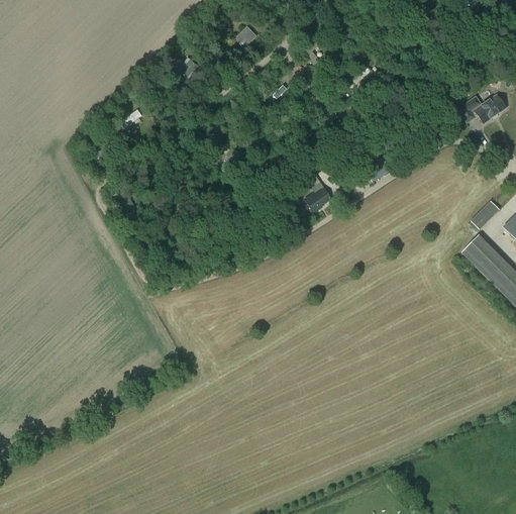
[(246,24),(235,35),(243,44),(254,33),(246,24)]
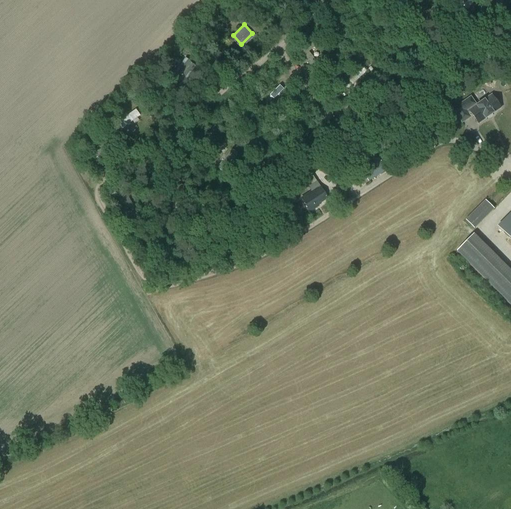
[(313,36),(300,47),(311,63),(316,60),(309,50),(318,43),(313,36)]
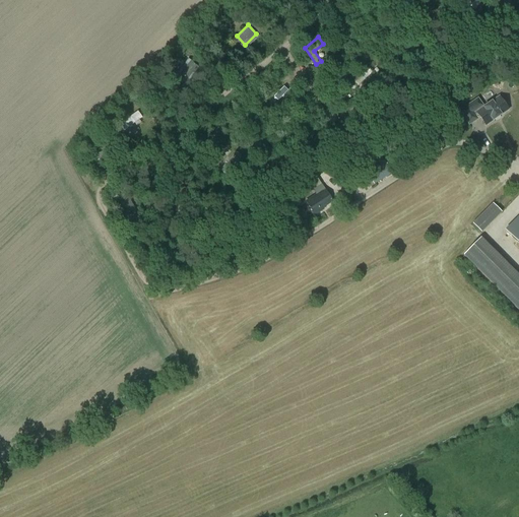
[(412,64),(417,74),(435,65),(430,55),(412,64)]
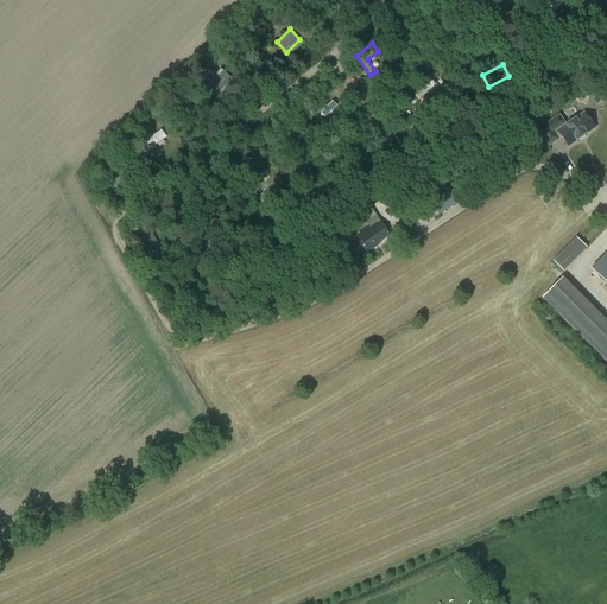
[(221,67),(202,88),(214,99),(233,77),(221,67)]
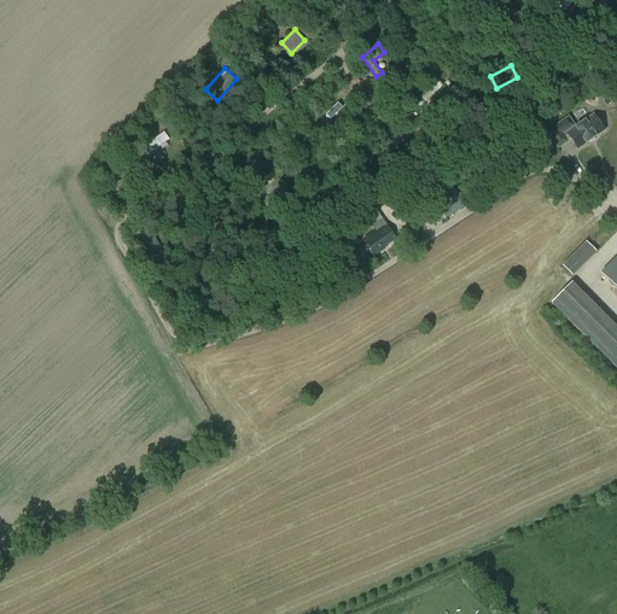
[(417,92),(425,100),(442,82),(432,74),(417,92)]
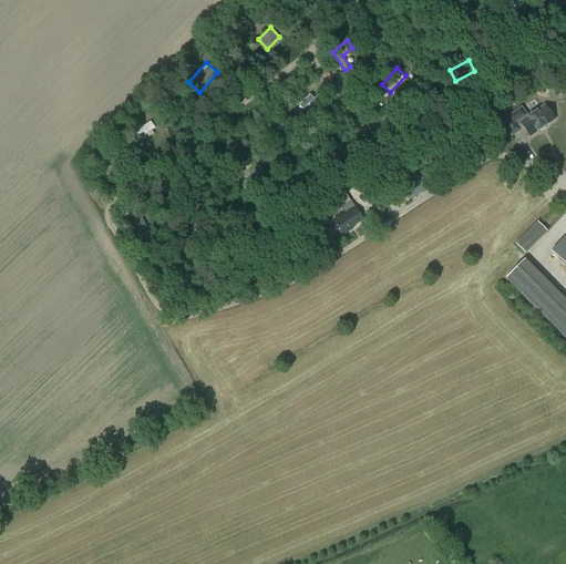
[(298,115),(314,98),(307,91),(290,108),(298,115)]
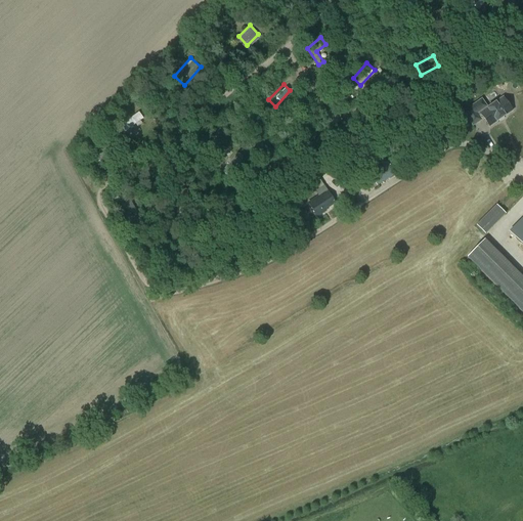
[(471,121),(482,113),(489,124),(513,109),(504,95),(488,105),(482,97),(464,110),(471,121)]
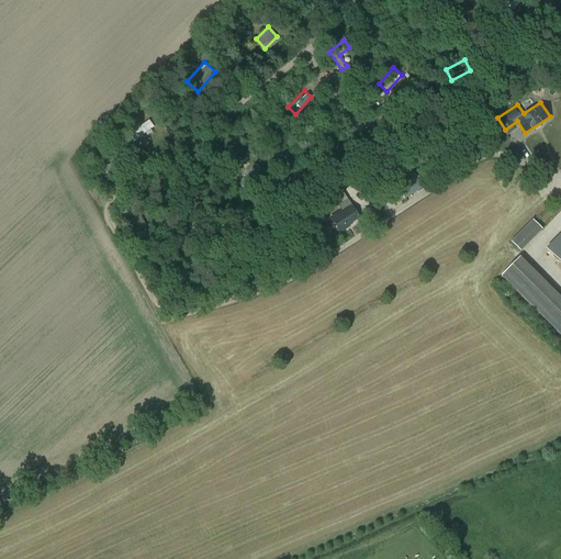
[(132,131),(141,144),(148,138),(144,132),(154,125),(148,119),(132,131)]
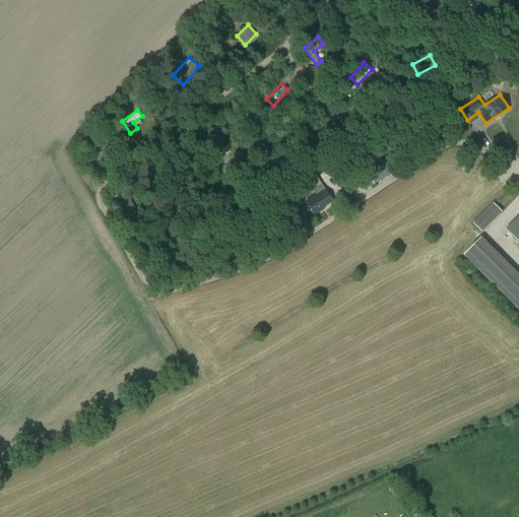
[(95,153),(103,158),(115,141),(108,136),(95,153)]
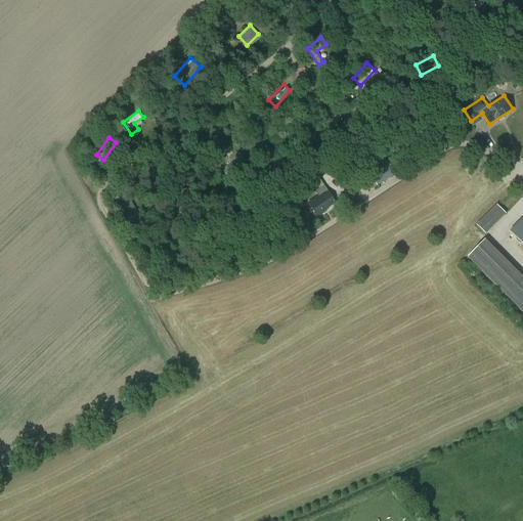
[(224,167),(231,172),(246,155),(240,149),(224,167)]
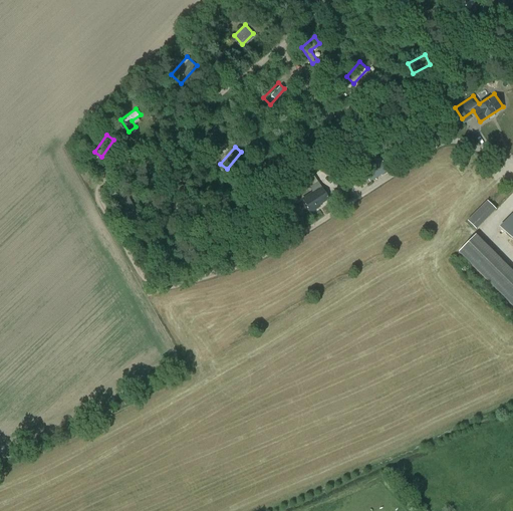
[(365,170),(377,164),(374,159),(362,166),(365,170)]
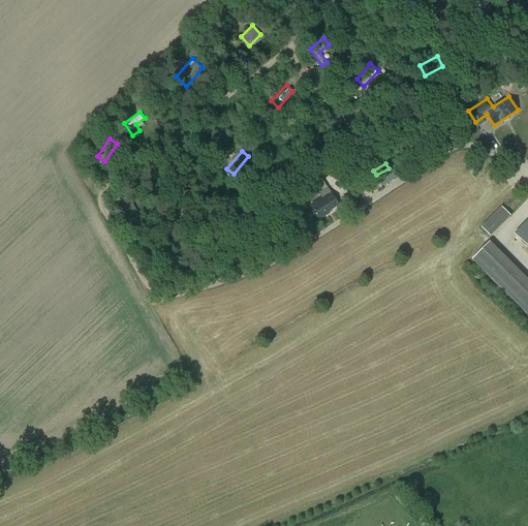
[(376,175),(381,184),(400,174),(394,164),(389,168),(376,175)]
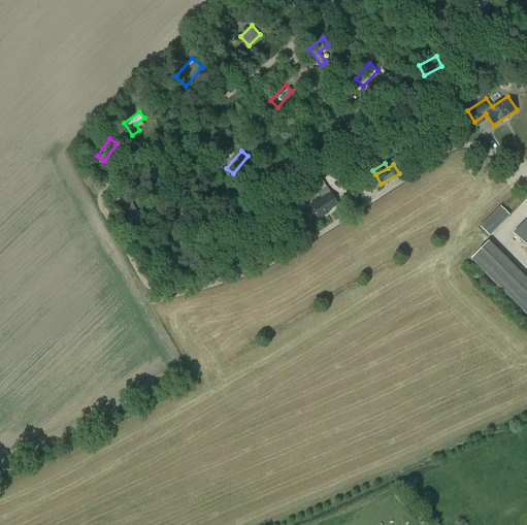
[(311,202),(321,217),(330,210),(328,208),(338,202),(328,185),(320,190),(323,195),(311,202)]
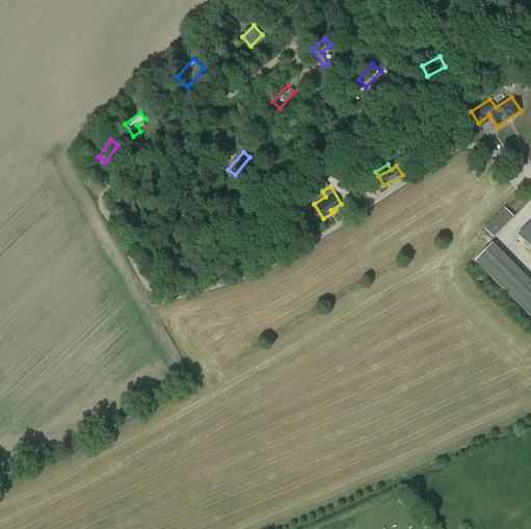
[(133,201),(126,206),(136,222),(143,218),(133,201)]
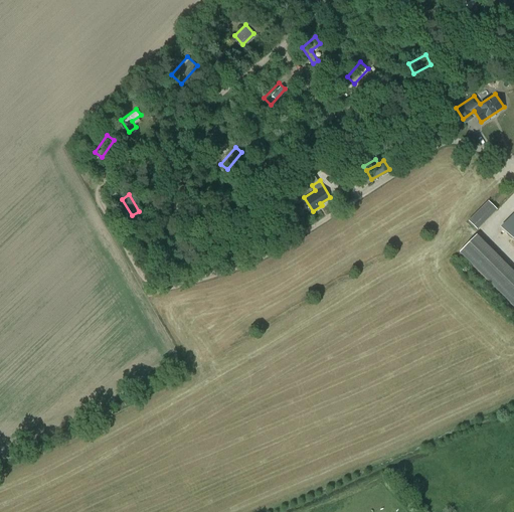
[(481,226),(501,206),(491,196),(471,217),(481,226)]
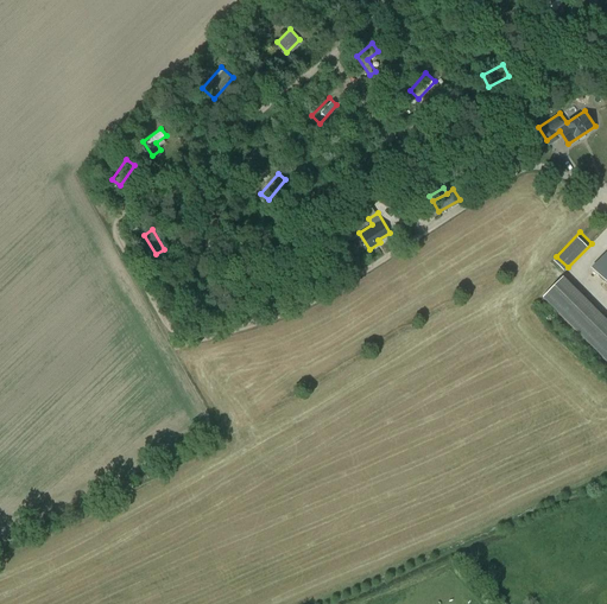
[(606,252),(593,266),(606,280),(606,252)]
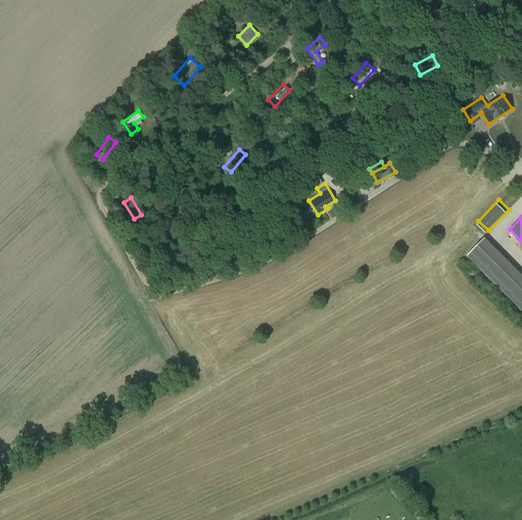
[(521,276),(484,239),(467,255),(521,311),(521,276)]
